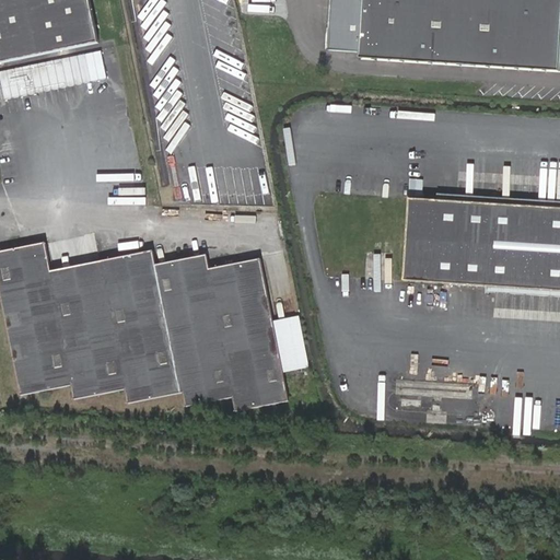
[(88,0),(0,0),(0,65),(98,44),(88,0)]
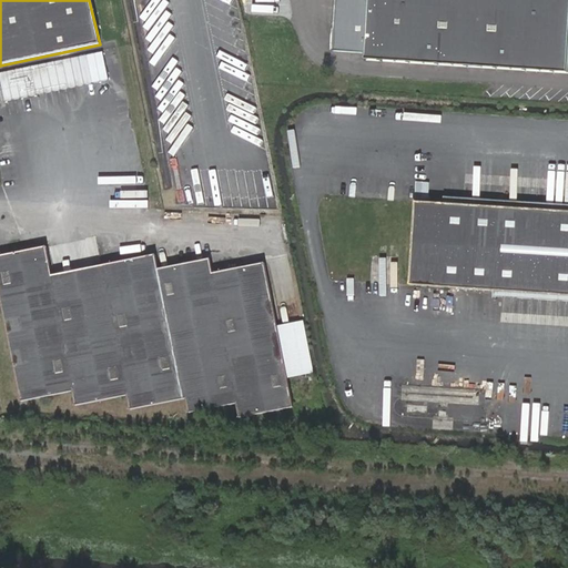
[(567,0),(369,0),(366,61),(567,73),(567,0)]
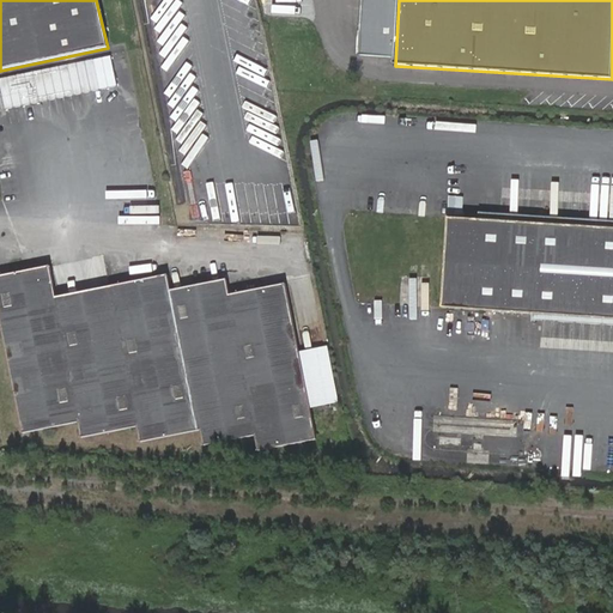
[(96,91),(90,61),(0,79),(0,104),(1,111),(96,91)]
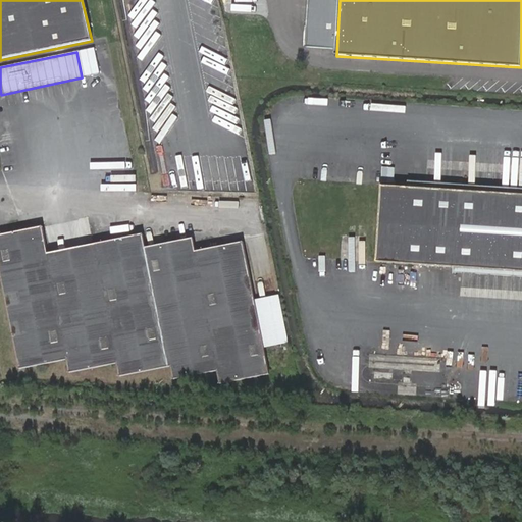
[(521,193),(380,184),(375,262),(521,271),(521,193)]
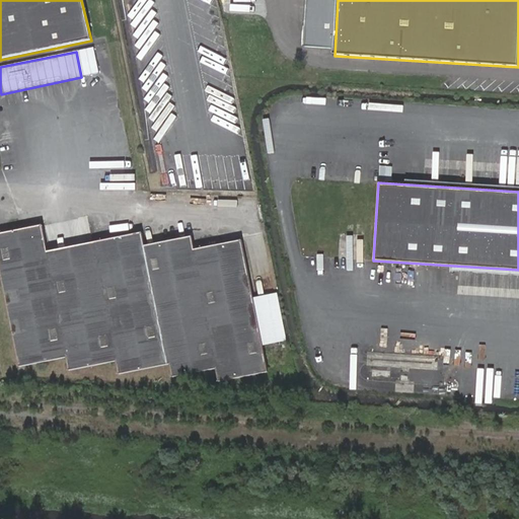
[(216,379),(266,369),(237,238),(193,246),(189,233),(142,241),(139,230),(92,240),(90,229),(43,239),(39,227),(0,234),(0,279),(19,367),(68,357),(71,368),(119,359),(121,370),(167,361),(170,373),(213,367),(216,379)]
